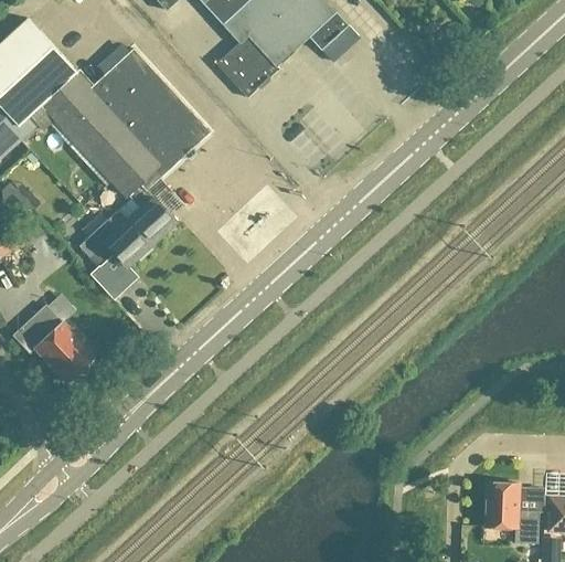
[(275,0),(309,36),(321,50),(349,24),(327,0),(157,0),(166,10),(177,0),(201,0),(203,2),(205,0),(275,0)]
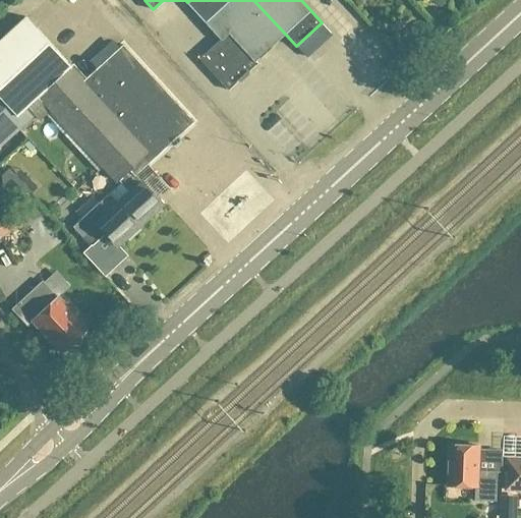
[(255,61),(285,34),(253,0),(189,0),(187,2),(220,39),(198,58),(228,90),(257,63),(255,61)]
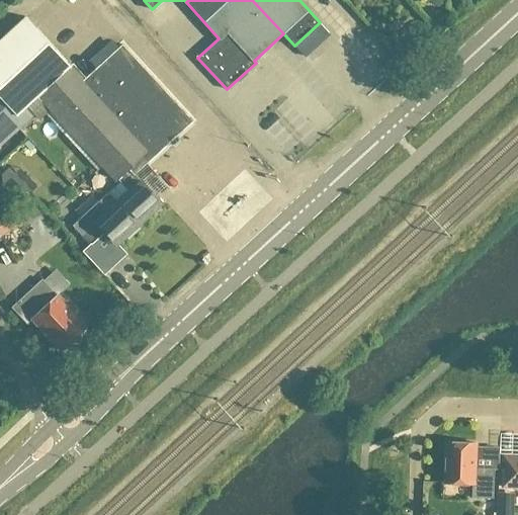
[(52,107),(47,102),(38,94),(70,65),(25,16),(0,38),(0,95),(24,121),(33,113),(38,118),(52,107)]
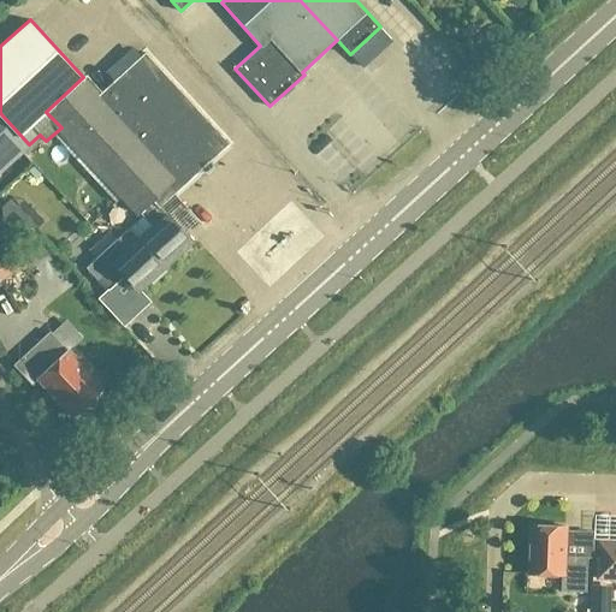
[(148,217),(158,207),(201,167),(206,171),(212,165),(208,160),(229,143),(144,52),(99,94),(96,90),(95,91),(84,79),(88,76),(86,75),(83,77),(46,112),(55,122),(61,128),(140,213),(142,211),(148,217)]
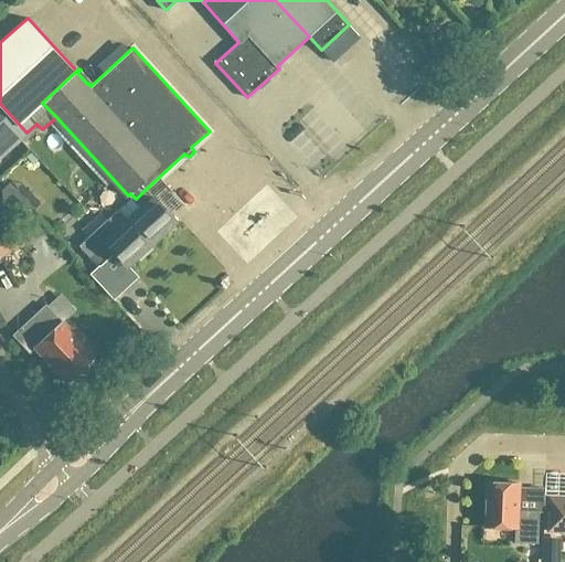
[(0,157),(27,133),(0,104),(0,157)]
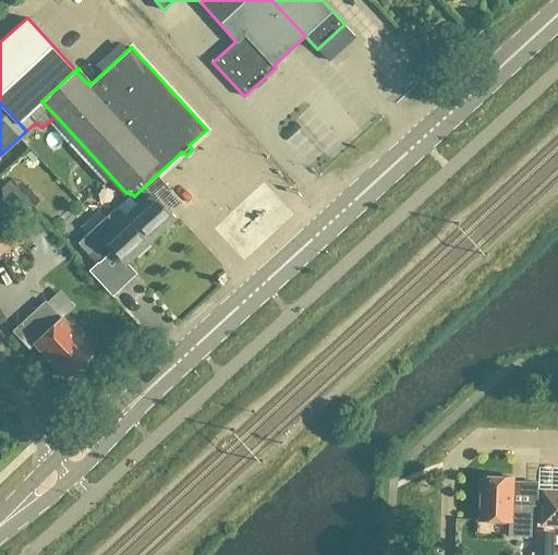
[(129,217),(150,241),(174,218),(152,194),(150,195),(143,188),(134,196),(142,205),(129,217)]
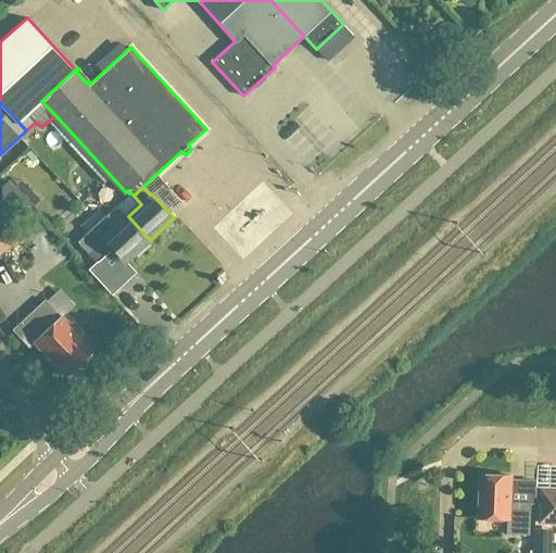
[(1,198),(20,216),(28,209),(11,189),(1,198)]
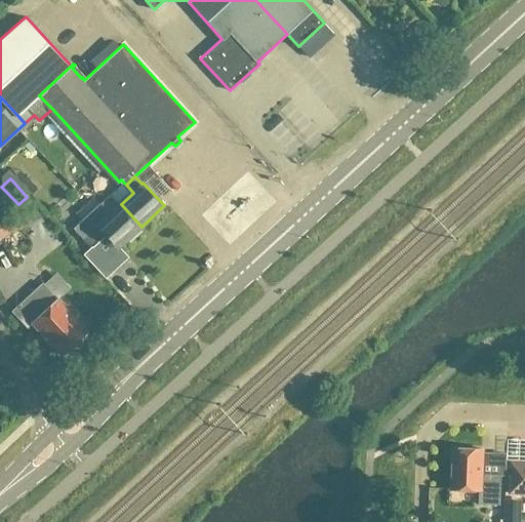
[(0,210),(10,206),(2,190),(0,191),(0,210)]
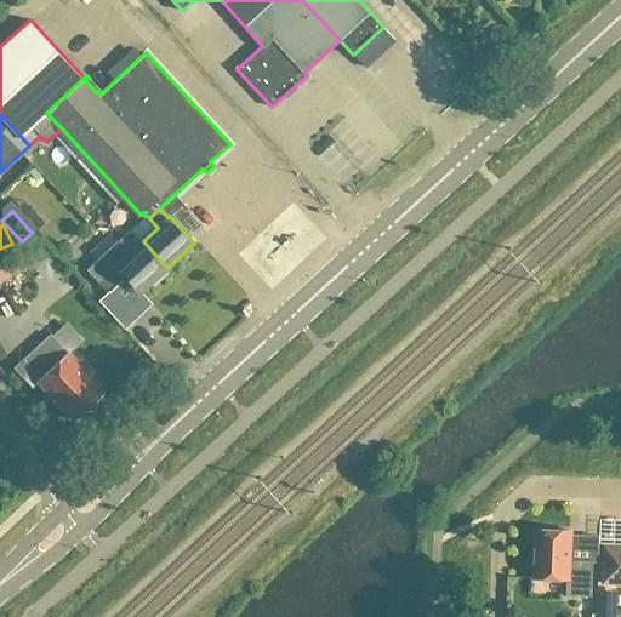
[(127,279),(141,293),(167,268),(143,241),(130,228),(87,267),(112,293),(127,279)]
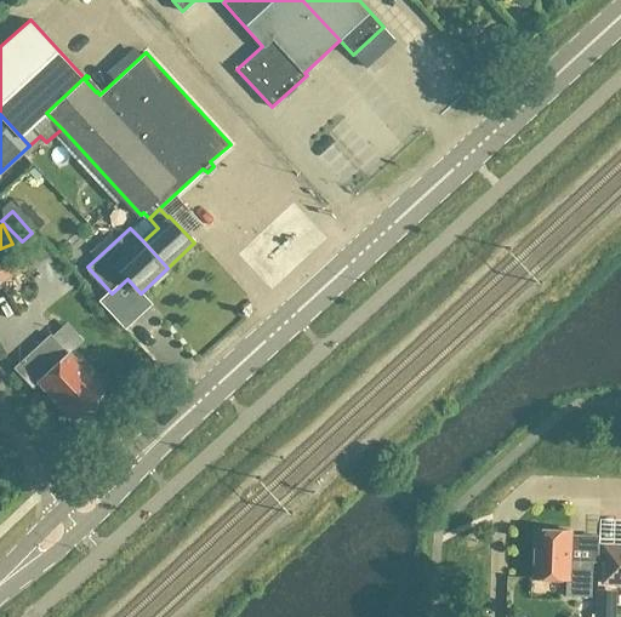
[(0,283),(39,262),(28,243),(0,257),(0,283)]
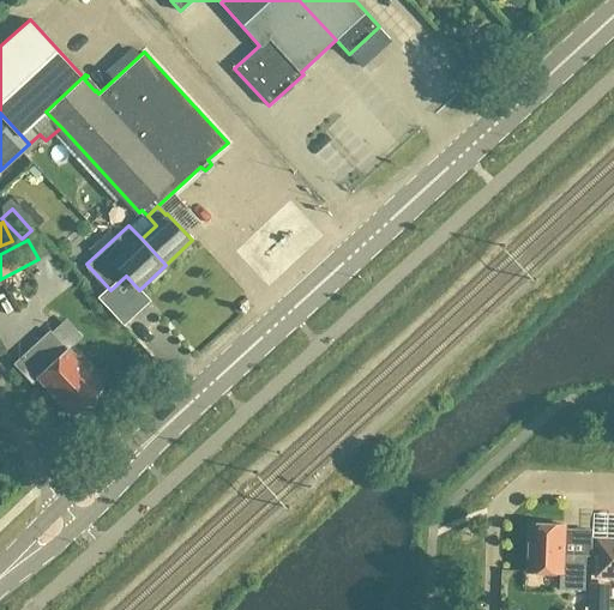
[(103,386),(52,330),(29,351),(47,369),(37,378),(72,415),(103,386)]
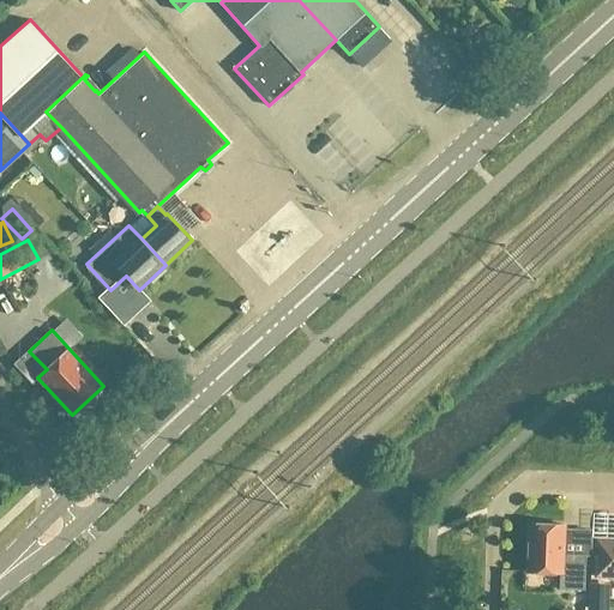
[(561,553),(563,524),(529,523),(528,571),(559,572),(559,589),(584,590),(585,554),(561,553)]
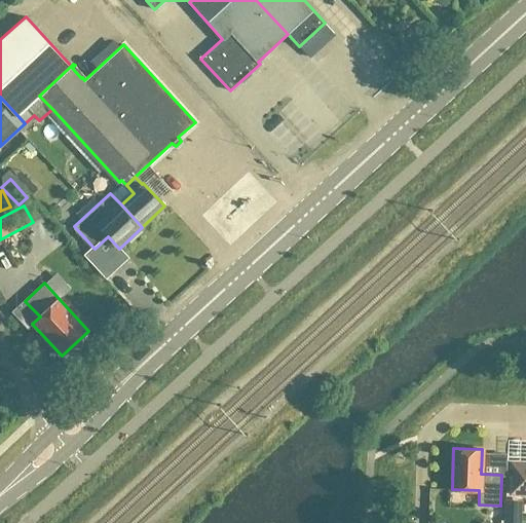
[(525,493),(525,463),(512,463),(511,493),(525,493)]
